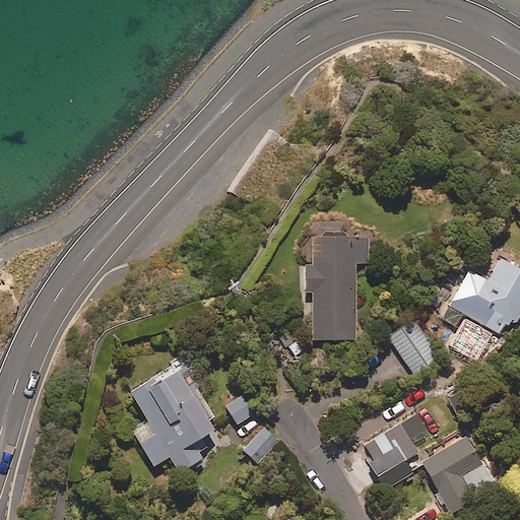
[(368,267),(368,237),(343,237),(343,232),(322,233),(322,238),(314,238),(314,267),(307,267),(307,291),(313,291),(314,340),(355,339),(354,267),(368,267)]
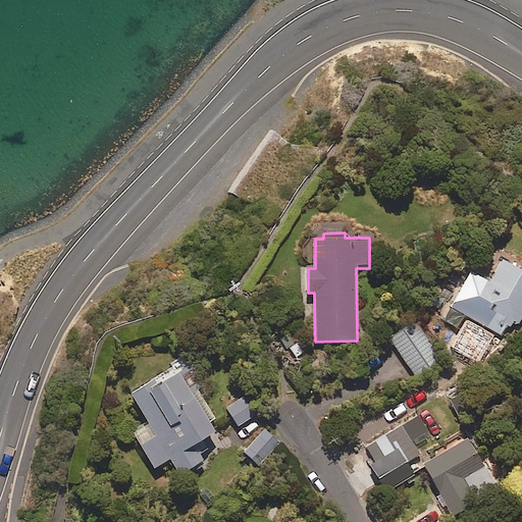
[(481,277),(467,269),(441,323),(457,330),(459,330),(461,329),(462,329),(464,329),(466,328),(467,328),(469,327),(470,326),(472,326),(474,325),(475,324),(476,323),(478,322),(479,322),(502,334),(506,326),(510,329),(514,322),(520,325),(521,320),(521,259),(499,247),(481,277)]
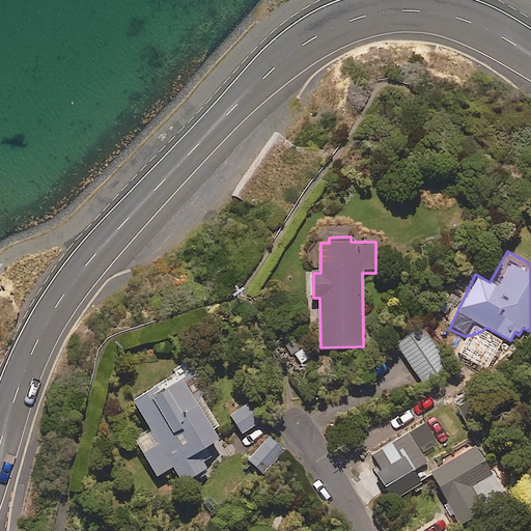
[(446,365),(417,327),(395,344),(424,382),(446,365)]
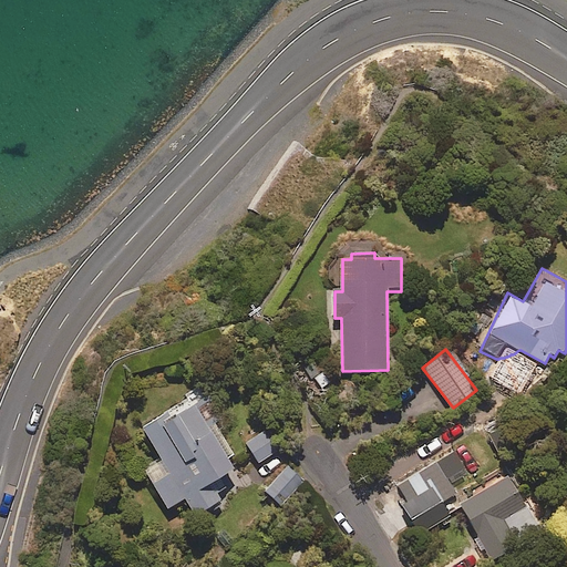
[(233,470),(227,460),(233,456),(199,399),(186,408),(144,431),(162,462),(145,471),(166,508),(185,498),(195,515),(222,500),(212,482),(233,470)]
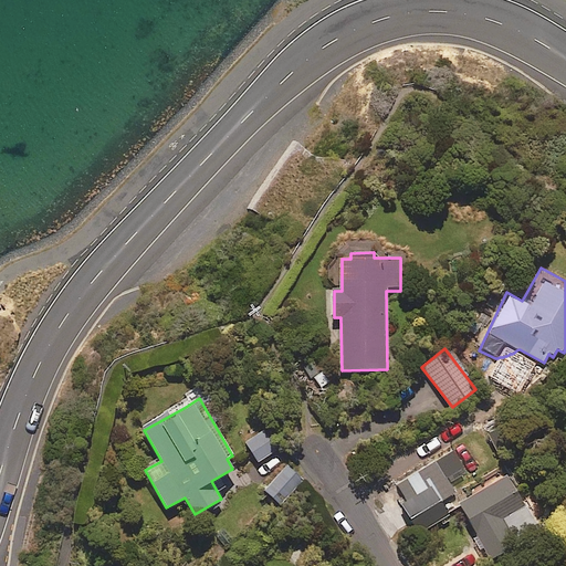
[(276,450),(263,431),(245,442),(258,462),(276,450)]
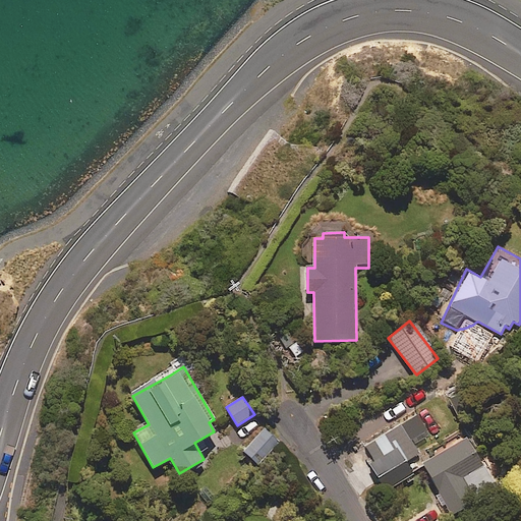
[(418,454),(401,426),(367,448),(375,461),(396,449),(405,462),(418,454)]
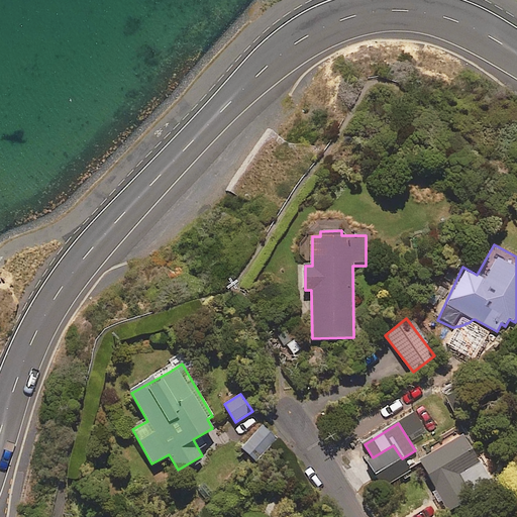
[(276,439),(262,426),(242,447),(256,460),(276,439)]
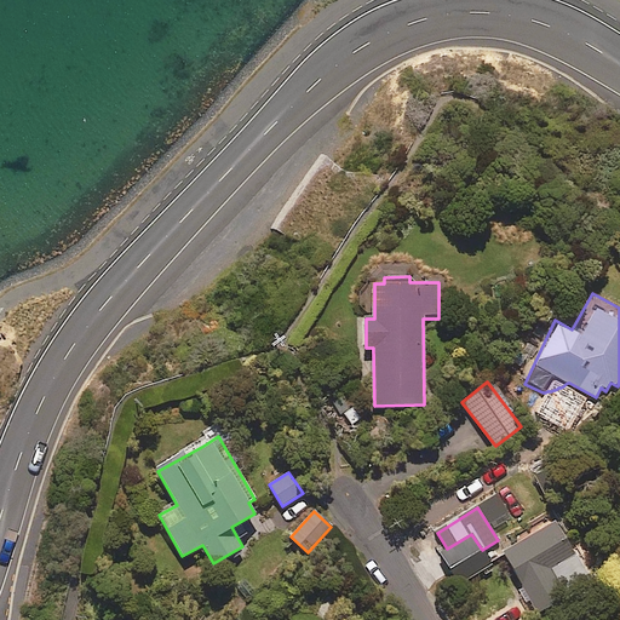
[(557,522),(504,552),(523,587),(517,591),(526,606),(530,602),(538,615),(564,601),(556,586),(572,578),(563,562),(575,555),(557,522)]
